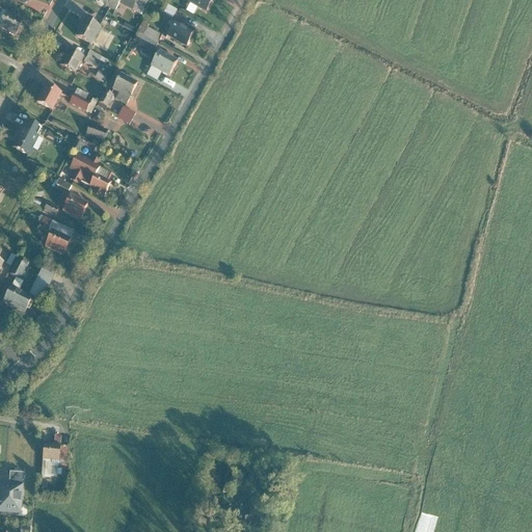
[(95,0),(94,2),(105,7),(105,6),(112,10),(116,0),(95,0)]
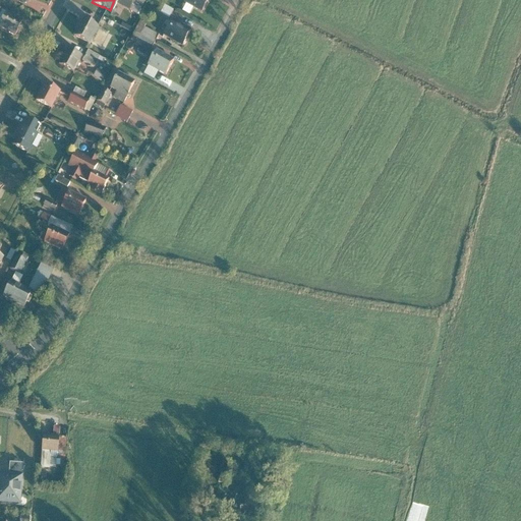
[(145,0),(133,0),(131,7),(139,11),(145,0)]
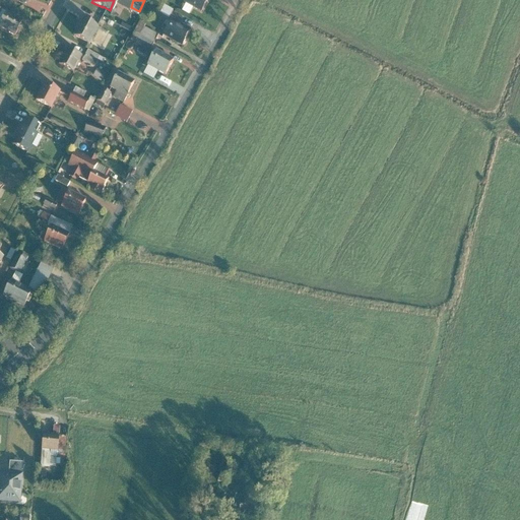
[(184,0),(183,2),(200,11),(206,0),(184,0)]
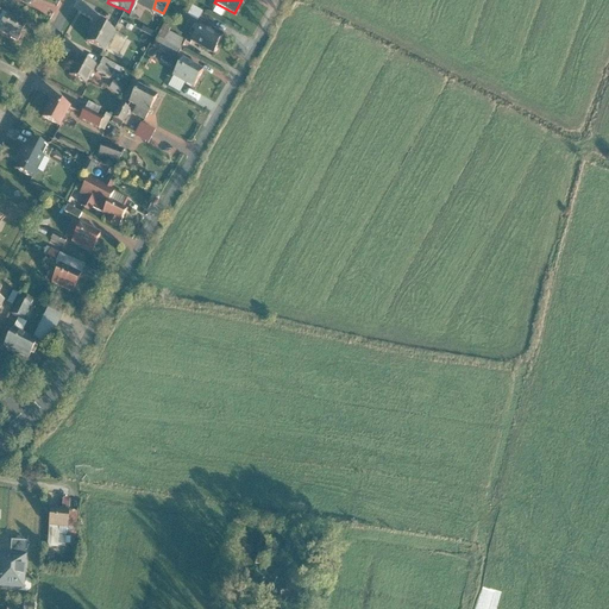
[(6,17),(0,30),(0,33),(19,43),(26,26),(6,17)]
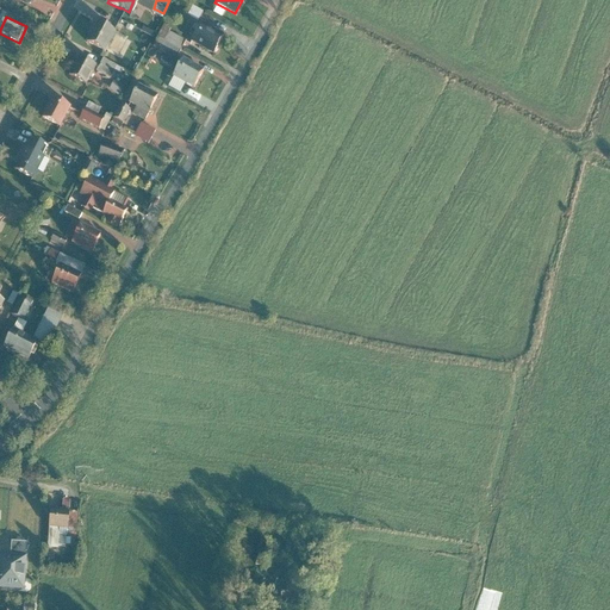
[(97,26),(87,47),(105,55),(114,35),(97,26)]
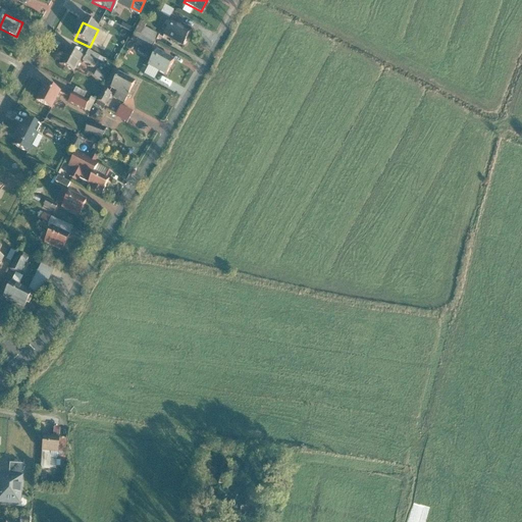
[(146,25),(139,22),(134,34),(135,34),(131,41),(150,51),(157,36),(144,30),(146,25)]
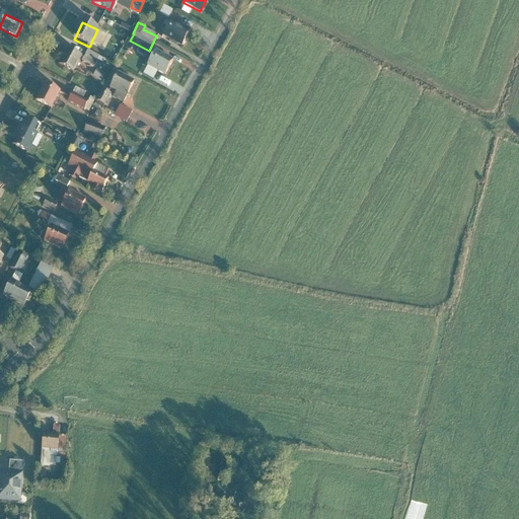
[(170,22),(163,35),(181,46),(189,32),(170,22)]
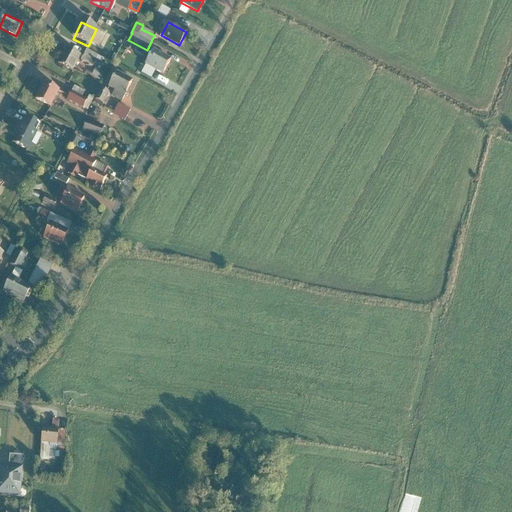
[(103,24),(99,33),(112,39),(116,30),(103,24)]
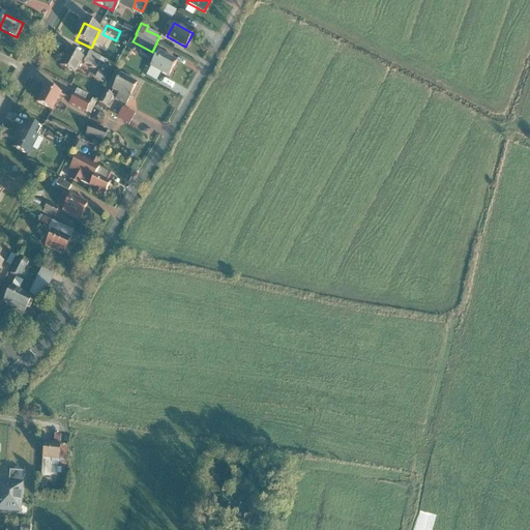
[(69,52),(61,66),(75,74),(83,58),(69,52)]
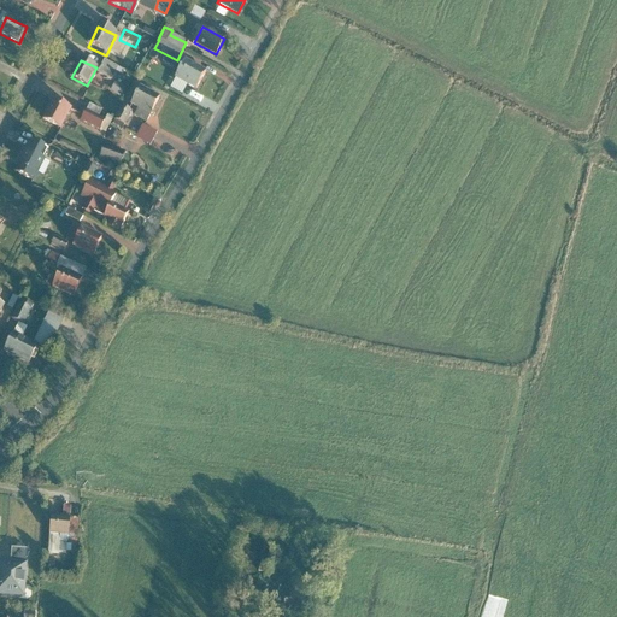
[(183,62),(174,77),(197,90),(205,75),(183,62)]
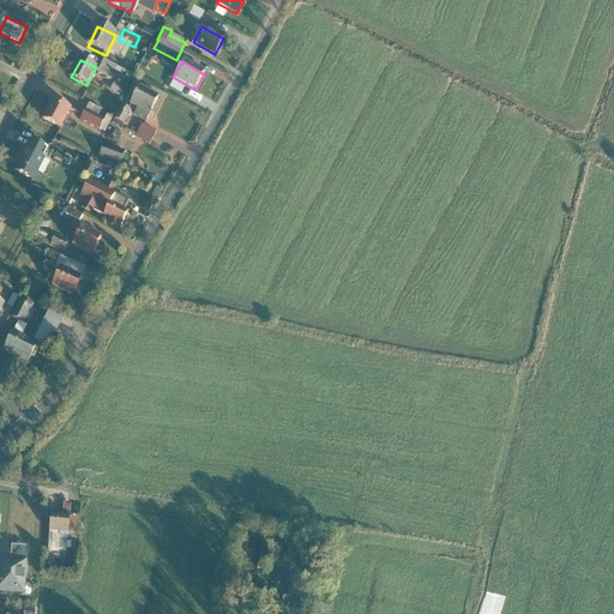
[(103,62),(97,72),(114,80),(119,70),(103,62)]
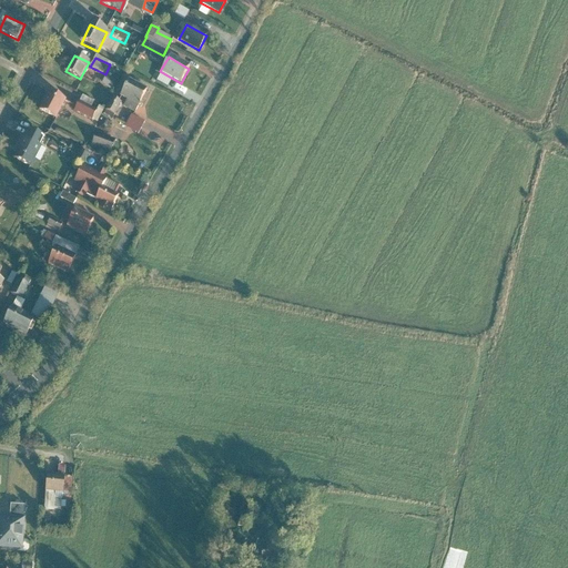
[(107,75),(103,83),(113,88),(117,80),(107,75)]
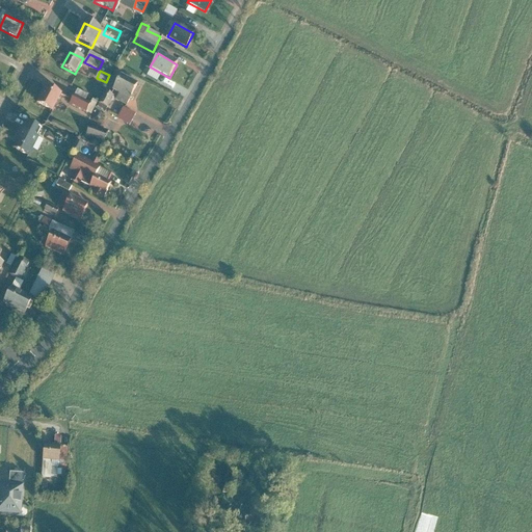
[(136,84),(120,76),(111,92),(128,101),(136,84)]
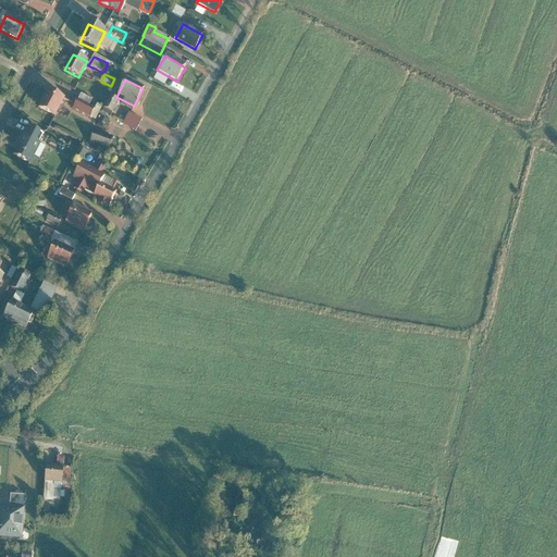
[(48,91),(39,109),(56,116),(64,99),(48,91)]
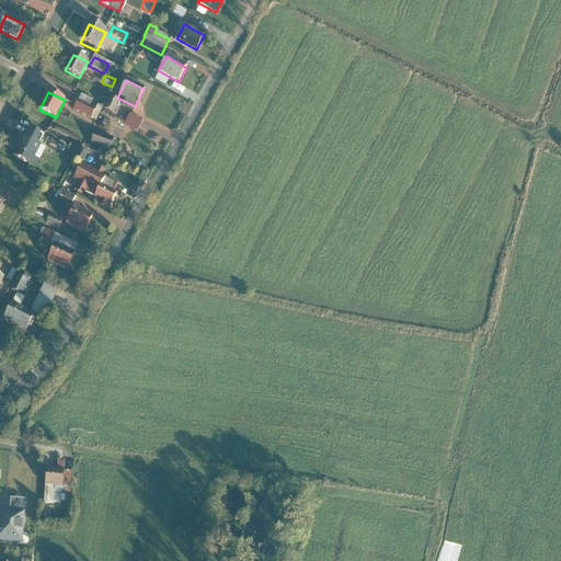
[(118,103),(110,99),(103,110),(113,115),(118,103)]
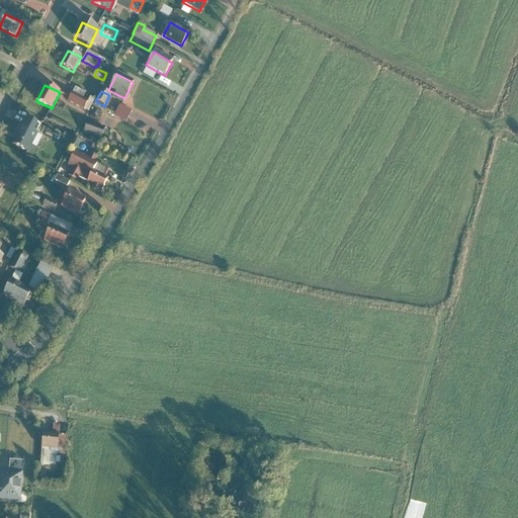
[(72,94),(68,102),(82,109),(86,101),(72,94)]
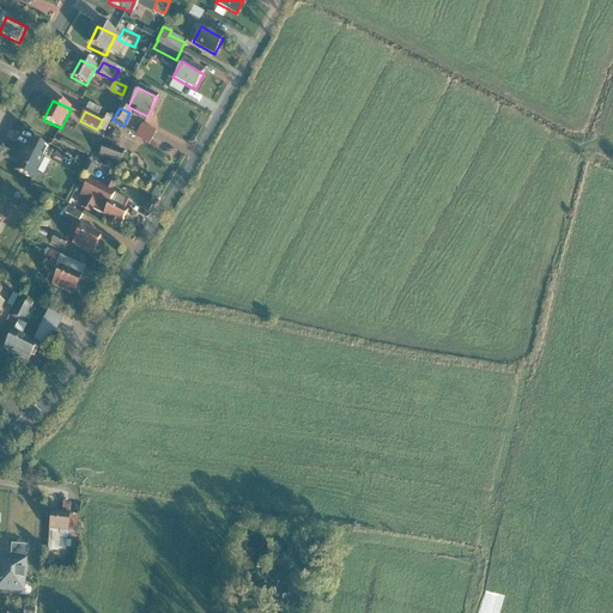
[(155,132),(140,125),(133,139),(147,146),(155,132)]
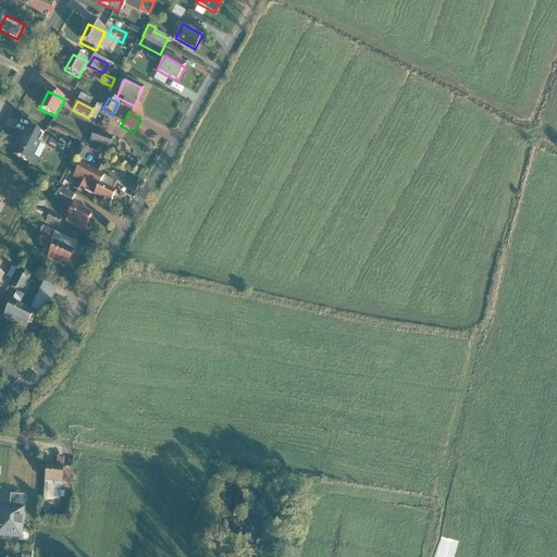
[(25,128),(13,155),(32,164),(45,137),(25,128)]
